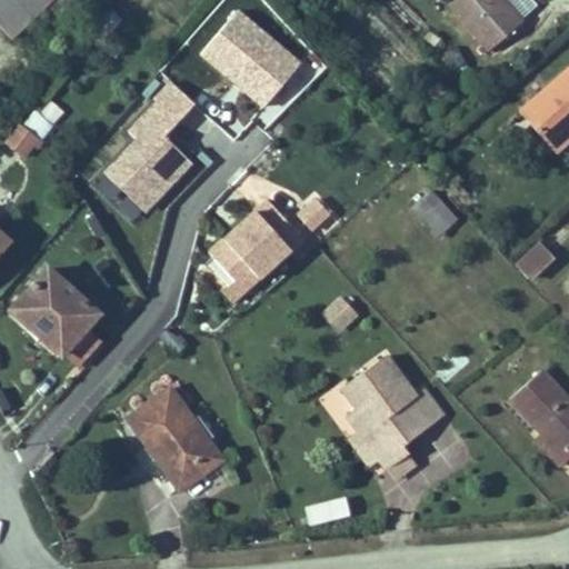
[(529,0),(491,0),(508,19),(529,0)]
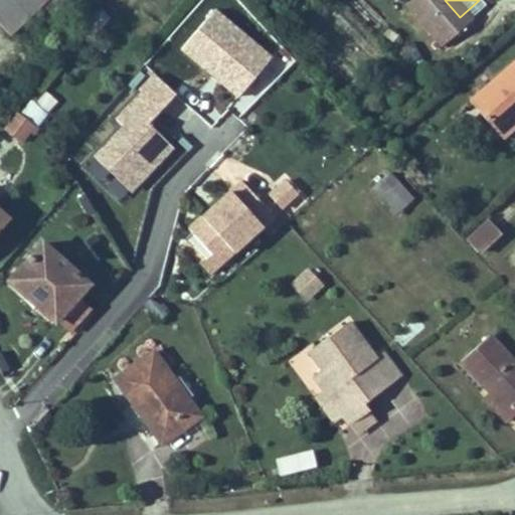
[(236,101),(273,59),(214,9),(178,51),(236,101)]
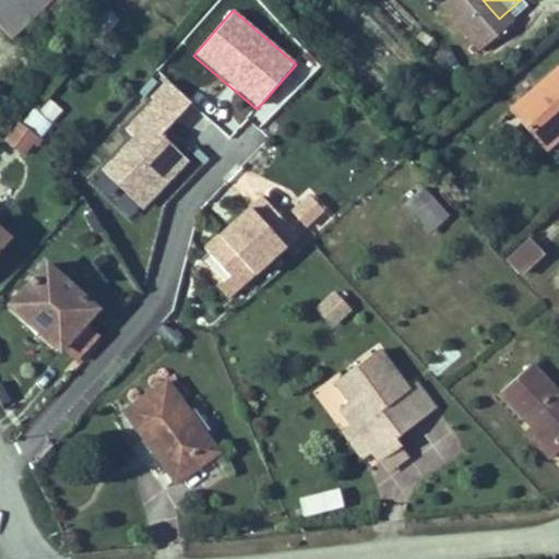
[(558,60),(534,82),(558,110),(558,60)]
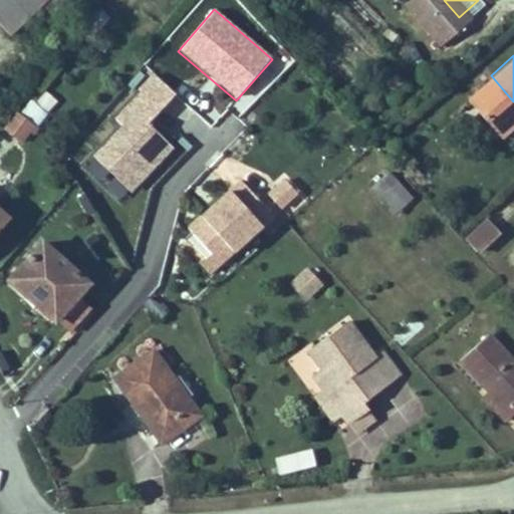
[(127,199),(174,149),(148,125),(176,94),(146,68),(104,114),(114,123),(77,166),(108,193),(113,187),(127,199)]
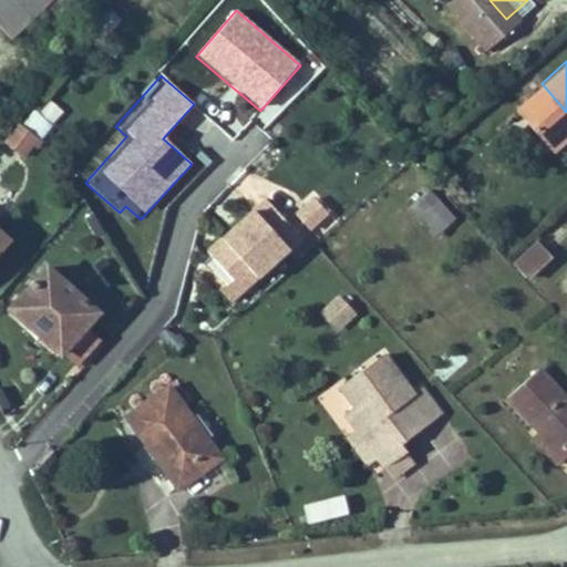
[(48,101),(33,117),(50,131),(59,120),(63,123),(68,117),(48,101)]
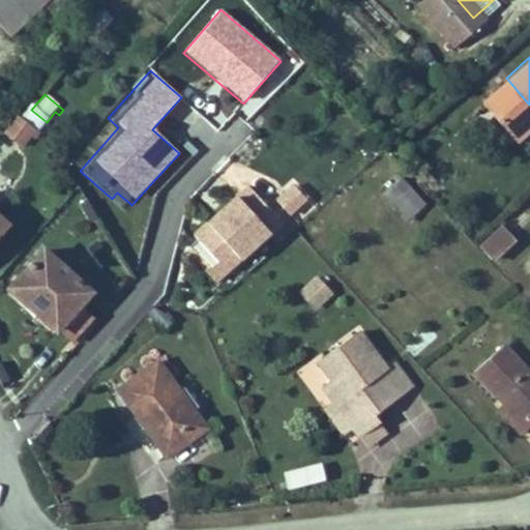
[(23,151),(37,135),(17,116),(2,133),(23,151)]
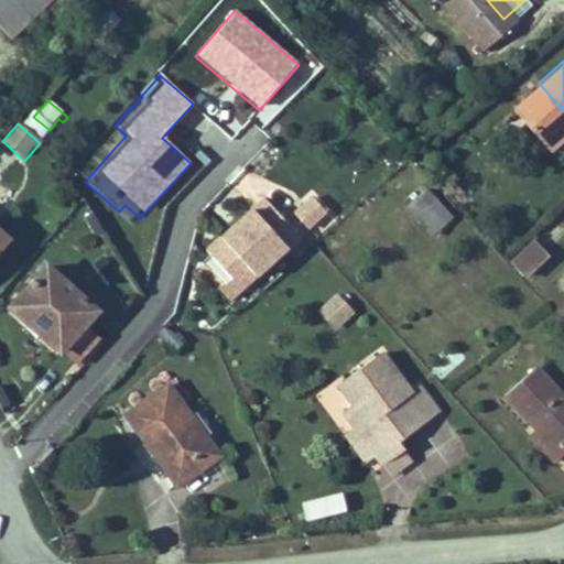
[(0,257),(33,217),(0,187),(0,257)]
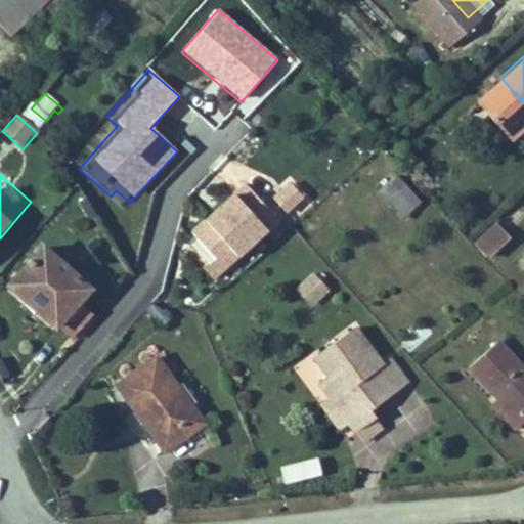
[(398,178),(379,197),(402,222),(422,204),(398,178)]
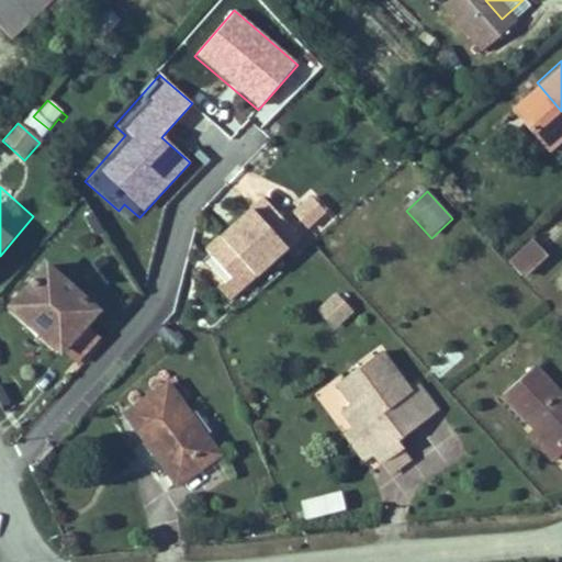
[(269,193),(190,262),(226,303),(328,214),(310,194),(287,214),(269,193)]
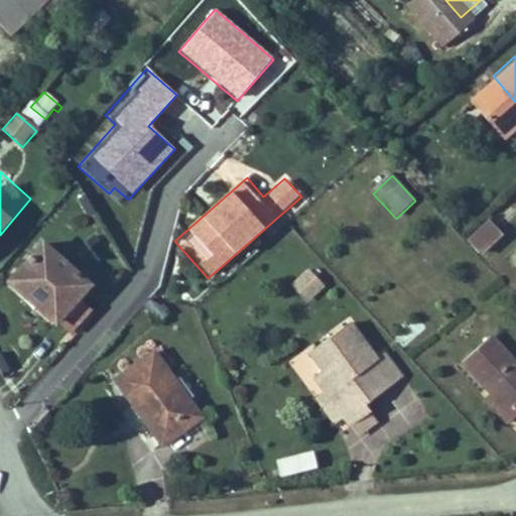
[(515,210),(515,203),(509,195),(501,203),(511,214),(515,210)]
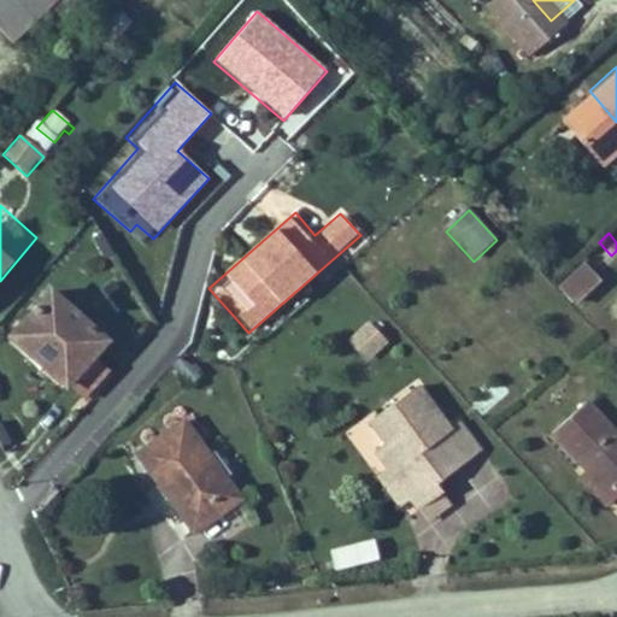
[(595,270),(611,256),(599,242),(583,256),(595,270)]
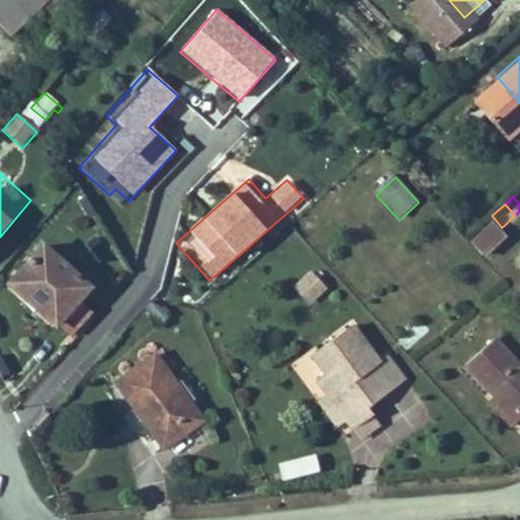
[(468,242),(484,259),(507,238),(492,220),(468,242)]
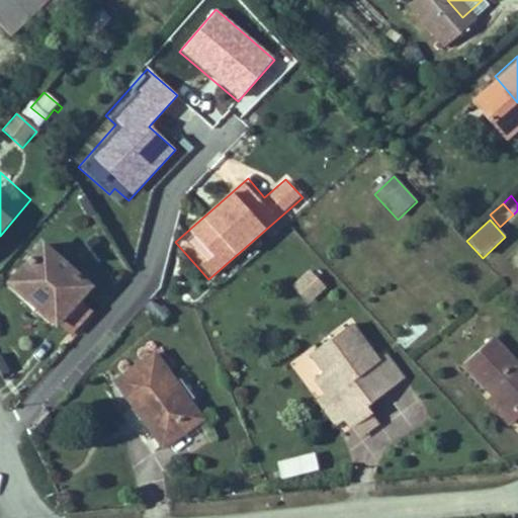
[(106,275),(114,265),(70,223),(34,258),(81,301),(106,275)]
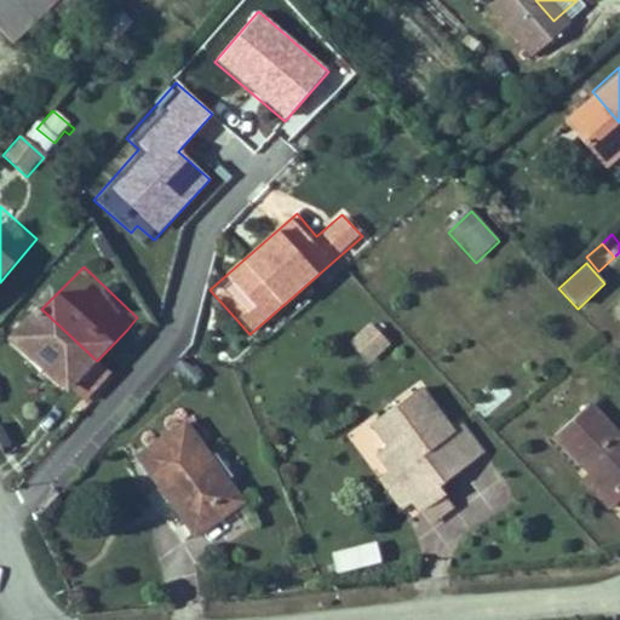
[(369,322),(348,342),(368,365),(390,345),(369,322)]
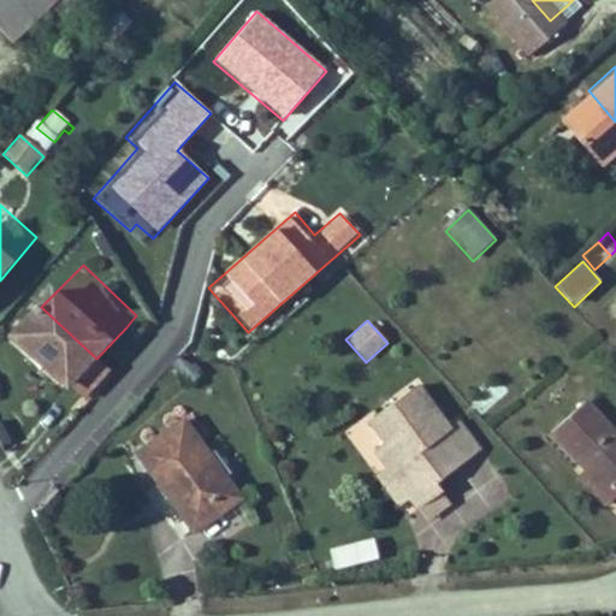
[(126,327),(96,359),(93,363),(100,369),(134,333),(126,327)]
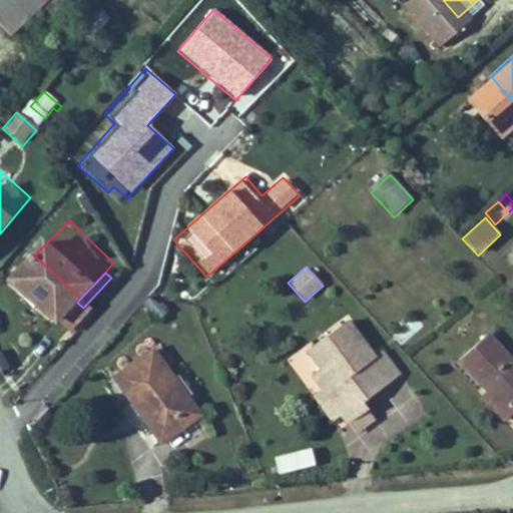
[(344,354),(355,367),(375,391),(382,399),(400,384),(395,377),(431,348),(411,324),(402,331),(377,299),(339,330),(354,346),(344,354)]
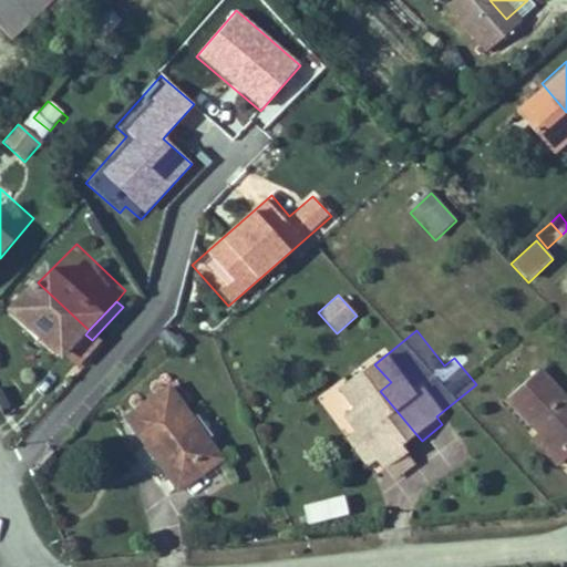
[(566,400),(566,347),(536,374),(564,403),(566,400)]
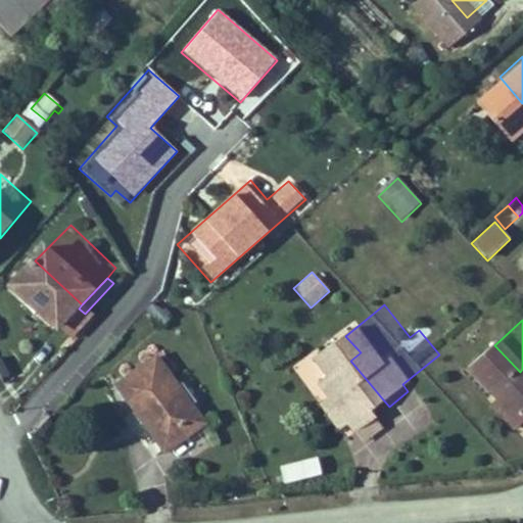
[(235,402),(184,336),(144,366),(196,432),(235,402)]
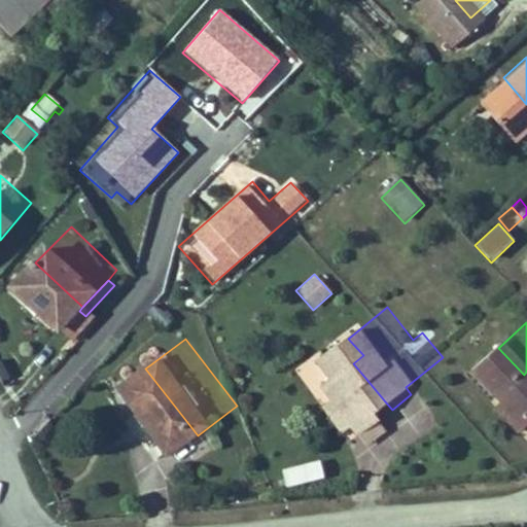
[(364,377),(355,385),(376,410),(385,401),(364,377)]
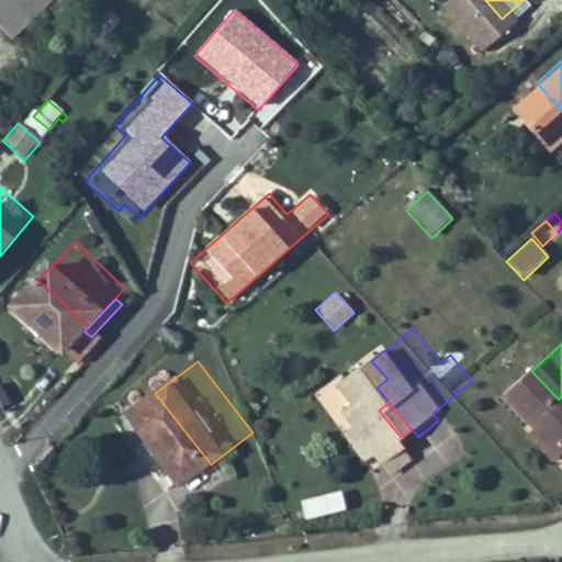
[(438,420),(418,437),(429,449),(448,434),(438,420)]
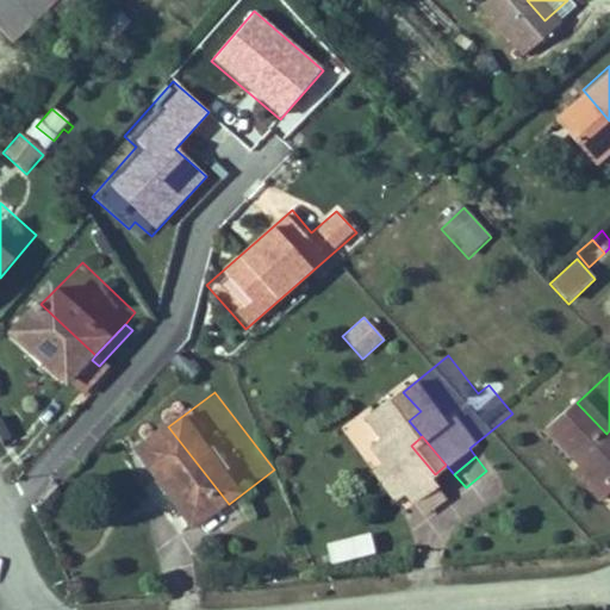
[(324,543),(329,565),(373,556),(369,535),(324,543)]
